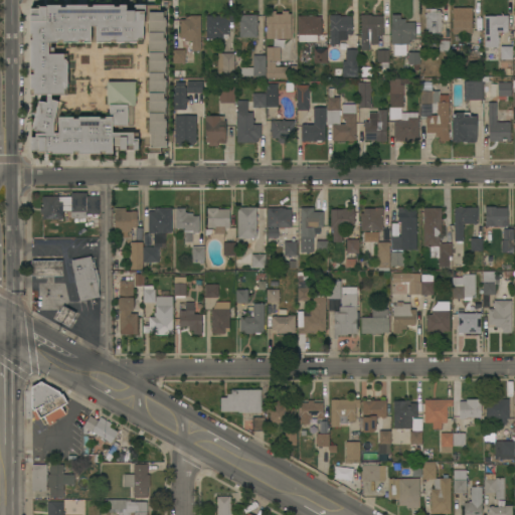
[(166,147),(160,147),(160,153),(144,154),(144,138),(138,138),(138,150),(133,150),(133,145),(126,145),(126,140),(120,140),(120,147),(113,147),(113,154),(37,154),(37,151),(31,151),(31,137),(37,137),(37,131),(31,130),(38,101),(47,103),(47,95),(31,95),(29,8),(36,8),(36,5),(120,4),(120,5),(126,5),(126,17),(134,16),(134,5),(159,4),(159,11),(165,11),(166,147)]
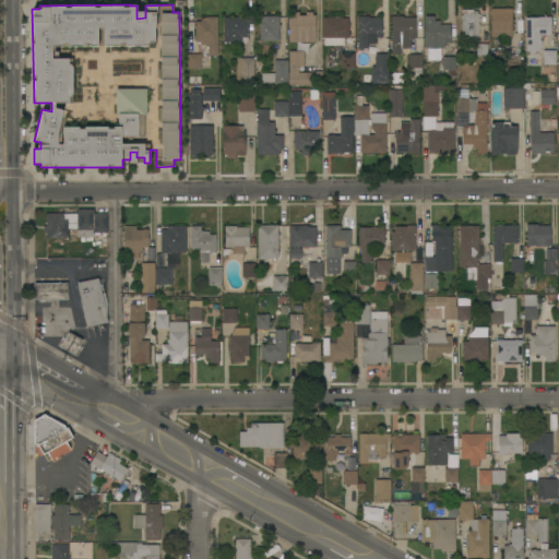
[(473,9),(473,13),(478,13),(478,36),(462,36),(462,10),(473,9)]
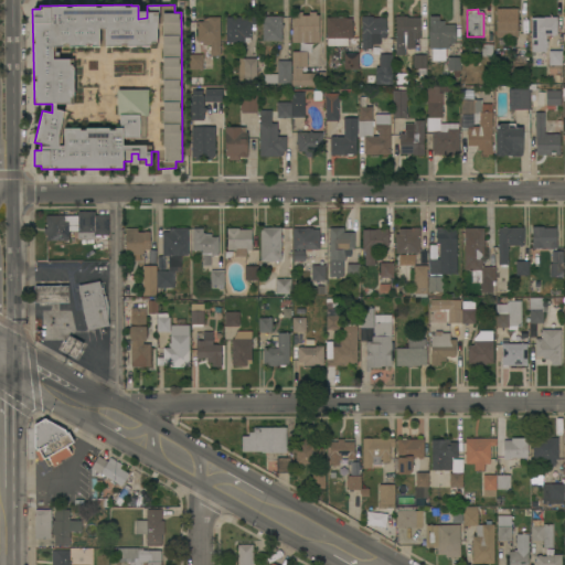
[(497,9),(518,9),(518,38),(497,38),(497,9)]
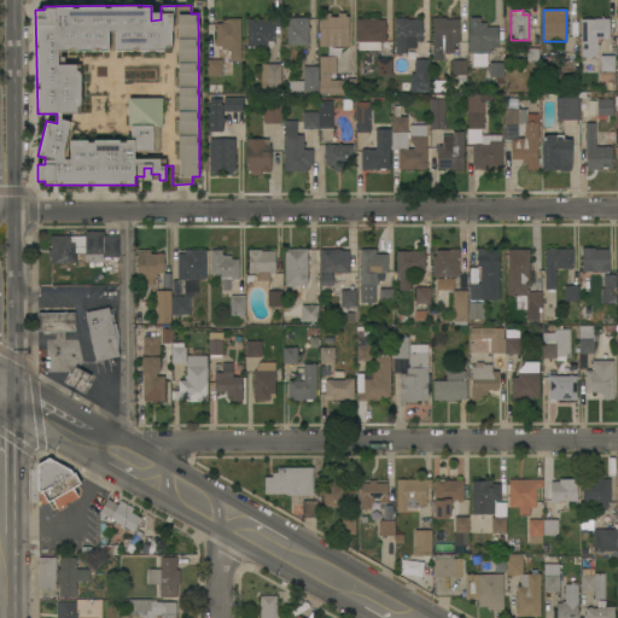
[(320,47),(319,17),(324,17),(324,15),(331,15),(331,17),(338,17),(338,13),(345,13),(345,17),(349,16),(349,46),(320,47)]
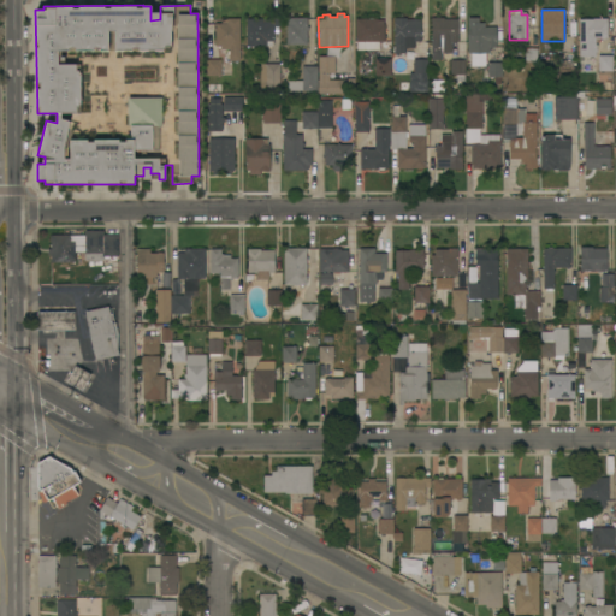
[(286,23),(286,18),(307,17),(307,27),(309,27),(309,30),(307,30),(307,45),(286,45),(285,23),(286,23)]
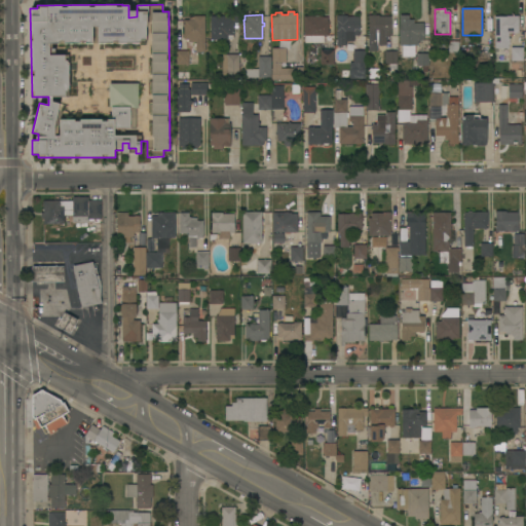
[(400,14),(409,15),(409,20),(413,20),(413,23),(423,23),(423,40),(418,40),(418,45),(399,45),(400,14)]
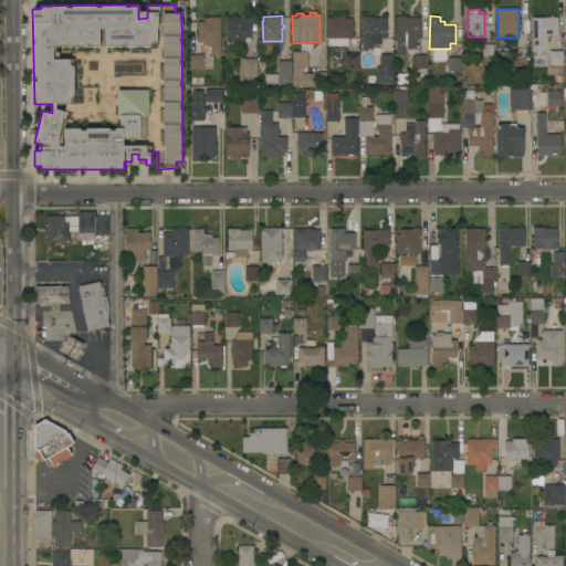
[(210,55),(210,45),(202,45),(202,42),(198,42),(198,21),(203,21),(203,19),(205,18),(207,18),(208,18),(208,17),(220,17),(220,55),(210,55)]
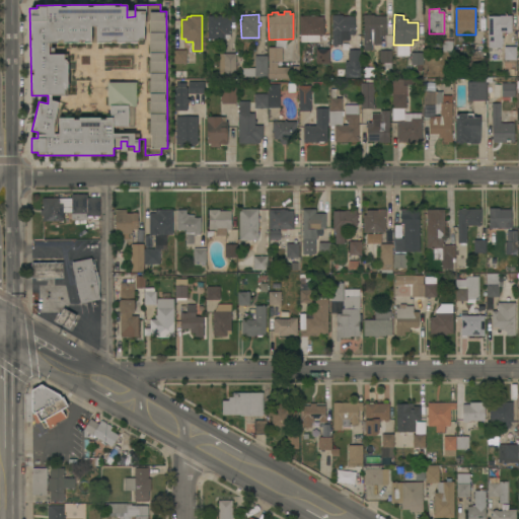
[(235,15),(236,22),(230,22),(230,34),(229,34),(229,39),(208,39),(207,15),(235,15)]
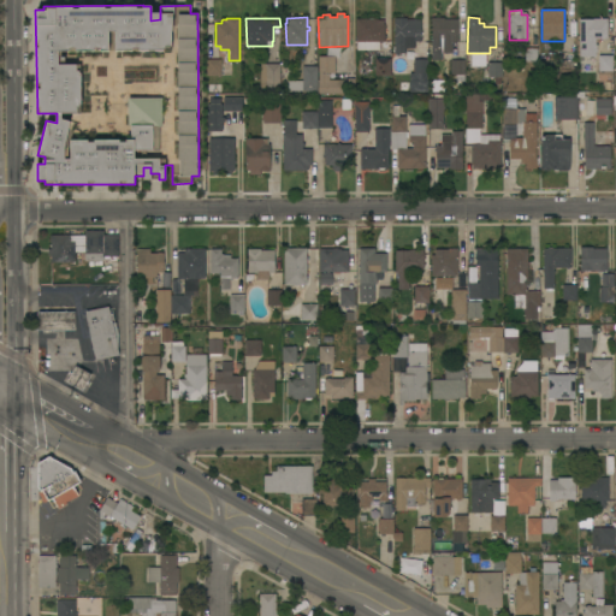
[(394,18),(407,18),(407,19),(421,19),(421,41),(414,41),(414,48),(404,48),(404,53),(394,53),(394,18)]
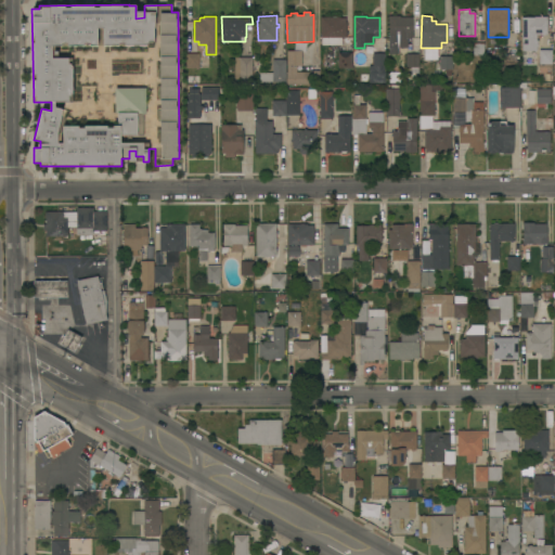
[(388,16),(399,16),(399,17),(412,17),(412,38),(407,38),(407,48),(398,48),(398,54),(388,54),(388,16)]
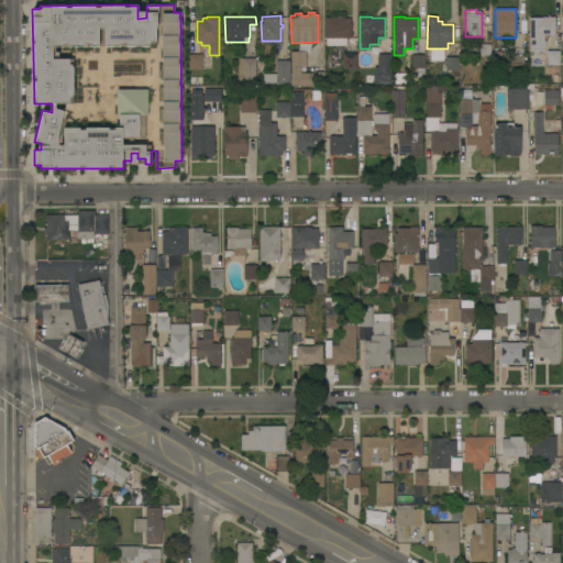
[(529,18),(533,18),(533,17),(538,17),(538,18),(542,18),(542,17),(554,17),(554,35),(544,35),(544,41),(545,41),(545,47),(544,47),(544,52),(529,52),(529,18)]
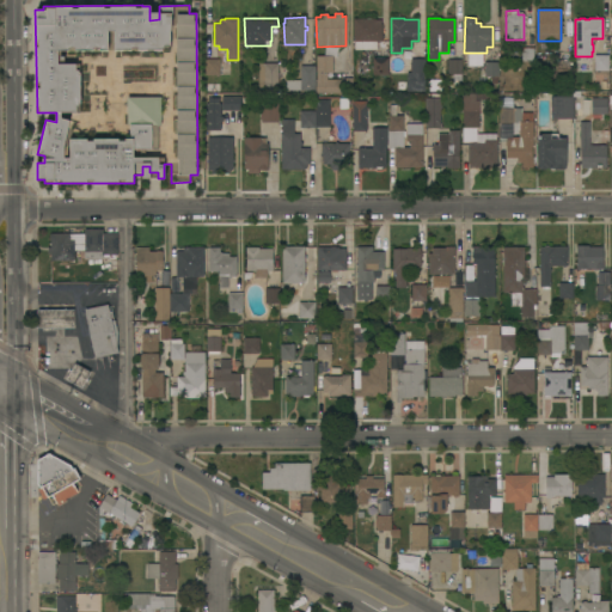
[(374,19),(381,19),(381,24),(381,41),(377,42),(377,49),(354,49),(354,42),(353,42),(353,19),(374,19)]
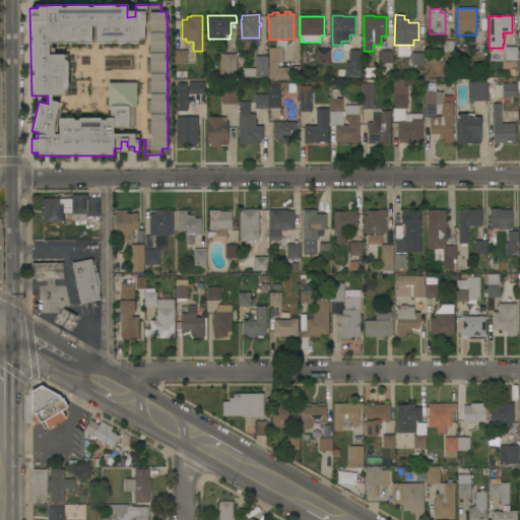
[(505,47),(517,47),(517,60),(505,60),(505,47)]
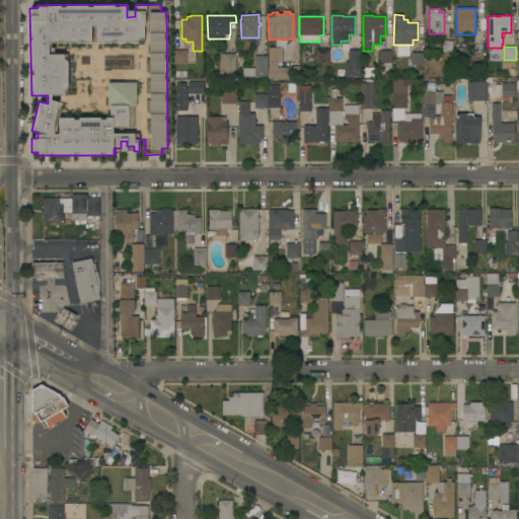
[(268,67),(268,48),(282,48),(282,50),(283,50),(283,60),(282,60),(282,62),(277,62),(277,67),(289,67),(289,66),(298,66),(298,79),(268,79),(268,67)]
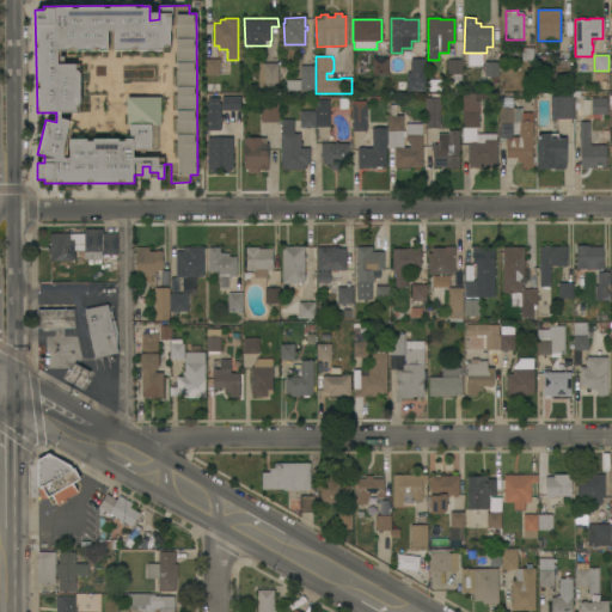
[(372,57),(387,57),(387,75),(372,75),(372,57)]
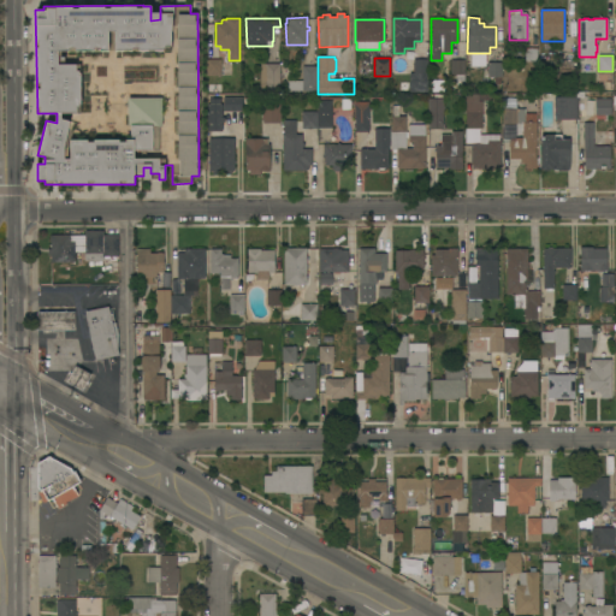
[(206,76),(206,60),(220,59),(220,64),(231,64),(231,75),(206,76)]
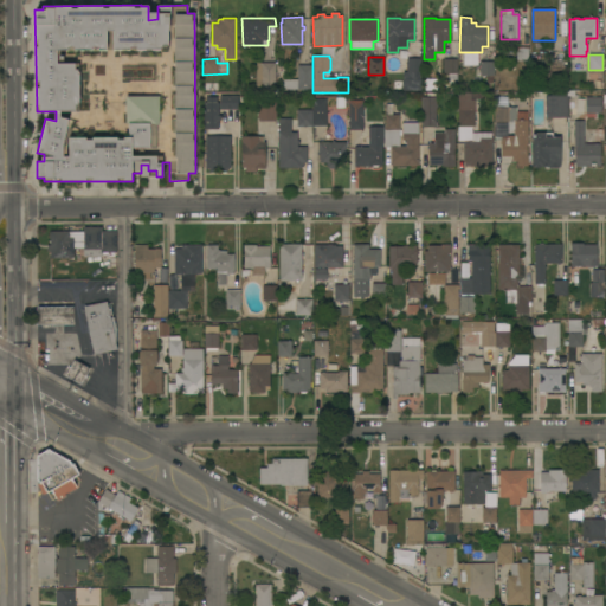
[(403,90),(403,71),(406,71),(406,58),(420,58),(420,90),(403,90)]
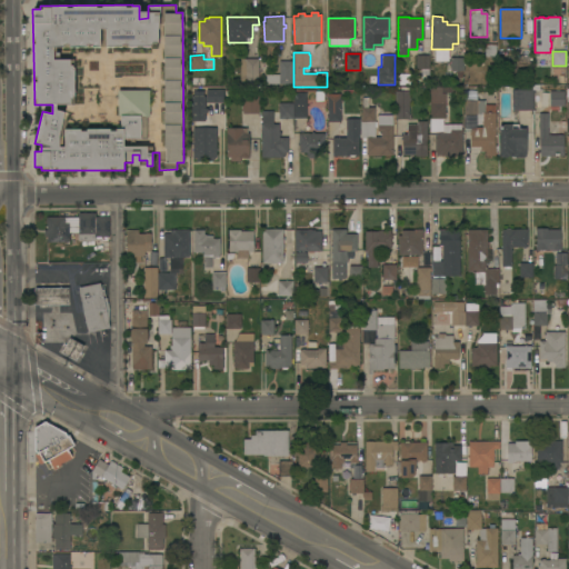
[(429,75),(421,75),(421,69),(416,69),(416,56),(429,56),(429,75)]
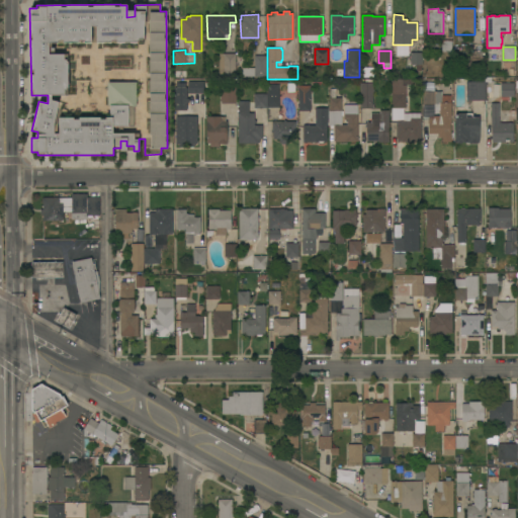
[(469,76),(469,52),(484,52),(484,76),(469,76)]
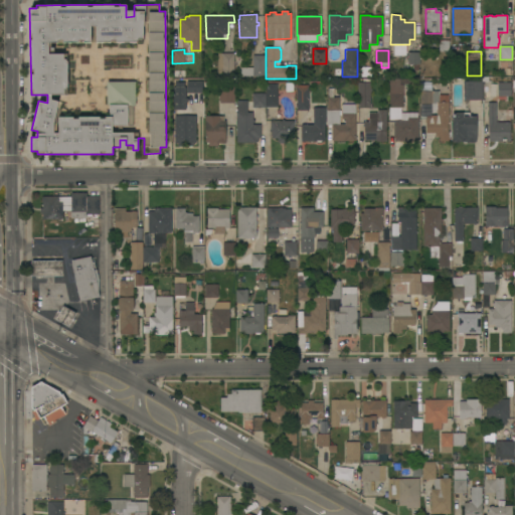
[(407,52),(419,52),(419,63),(418,63),(417,70),(413,69),(413,64),(407,64),(407,52)]
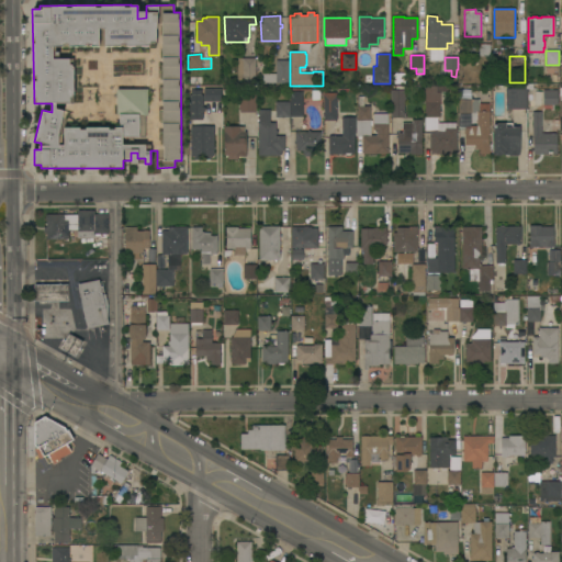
[(255,82),(237,82),(237,58),(255,58),(255,82)]
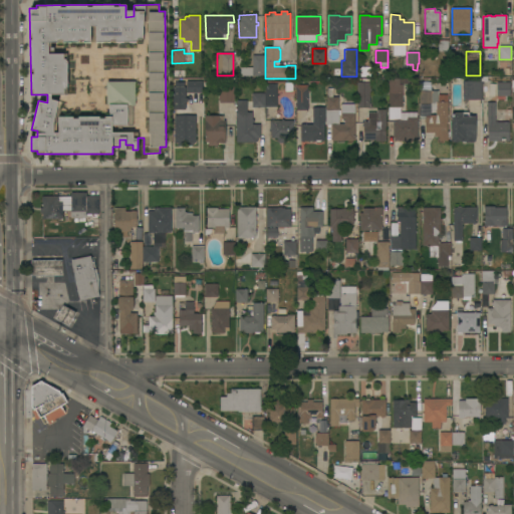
[(240,75),(240,67),(252,67),(252,55),(264,55),(264,75),(240,75)]
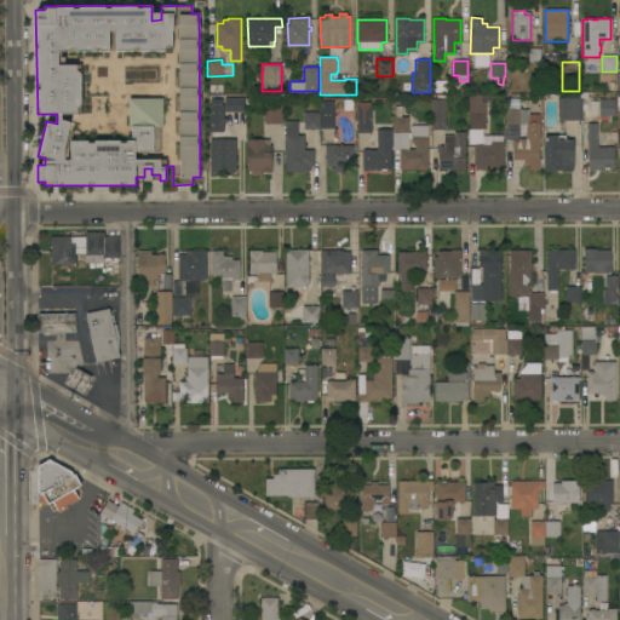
[(224,98),(244,97),(244,112),(224,112),(224,98)]
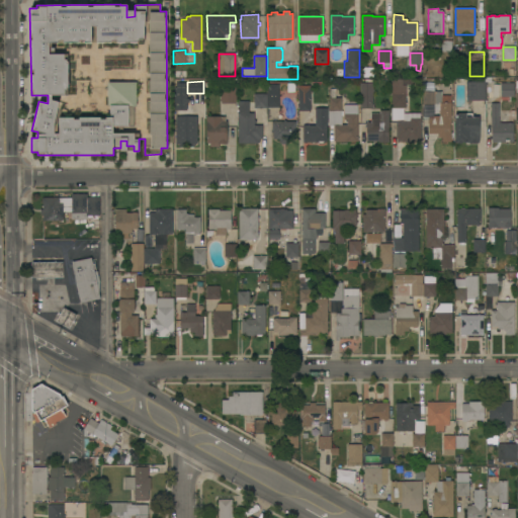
[(465,82),(485,81),(486,100),(466,100),(465,82)]
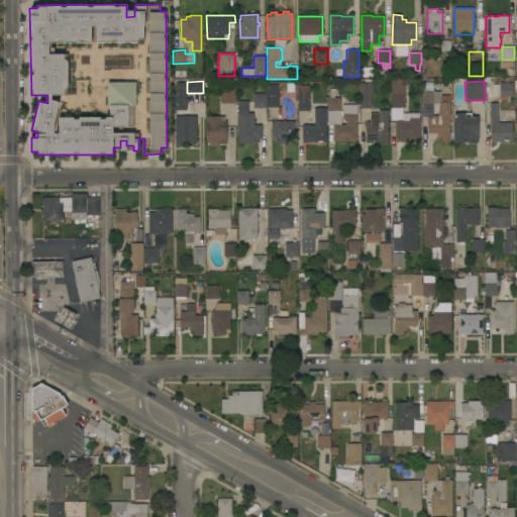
[(277,107),(277,108),(268,108),(268,107),(267,107),(267,82),(278,82),(278,107),(277,107)]
